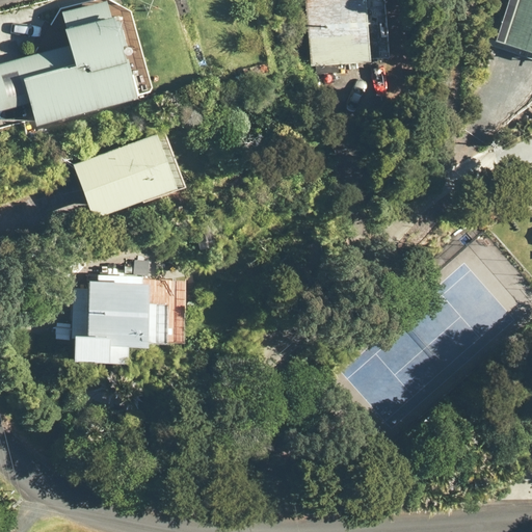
[(368,61),(364,0),(304,0),(310,65),(368,61)]
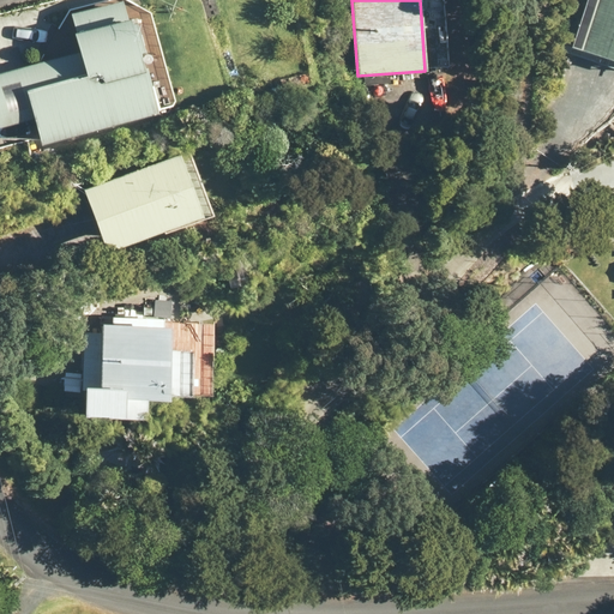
[(613,0),(585,0),(571,47),(613,60),(613,0)]
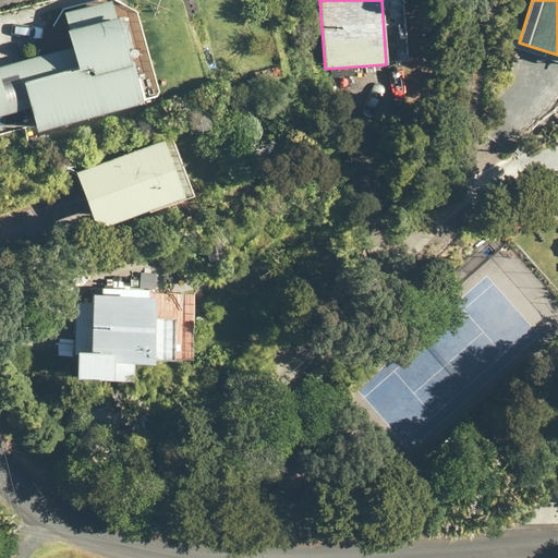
[(72,45),(0,64),(0,118),(28,110),(36,135),(143,105),(118,17),(68,31),(72,45)]
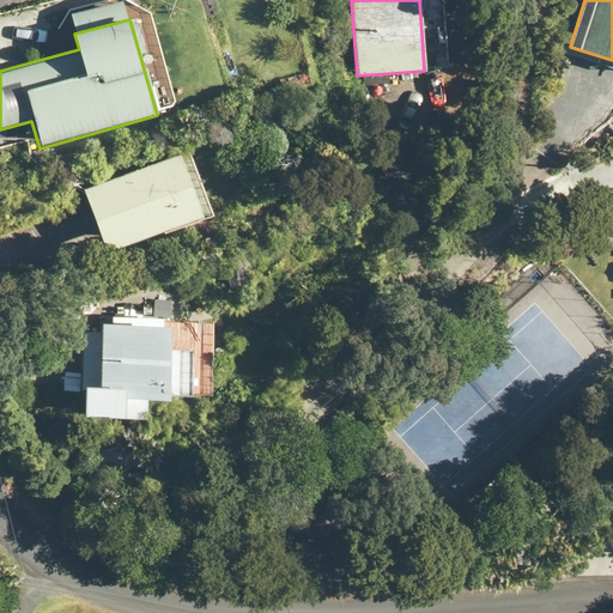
[(177,156),(82,192),(104,254),(200,219),(177,156)]
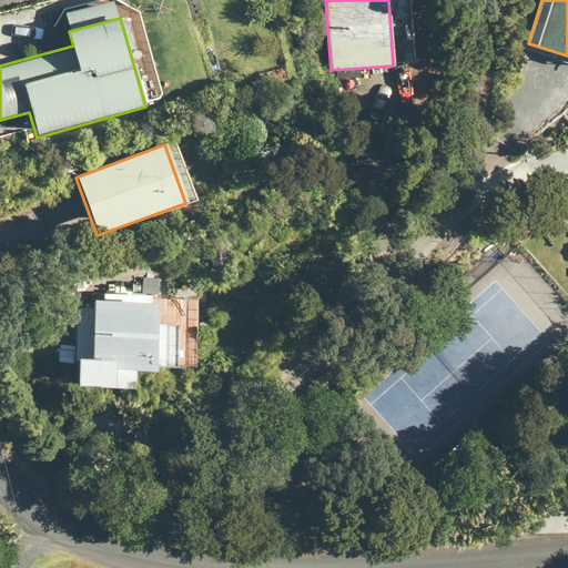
[(225,250),(209,253),(213,269),(229,265),(225,250)]
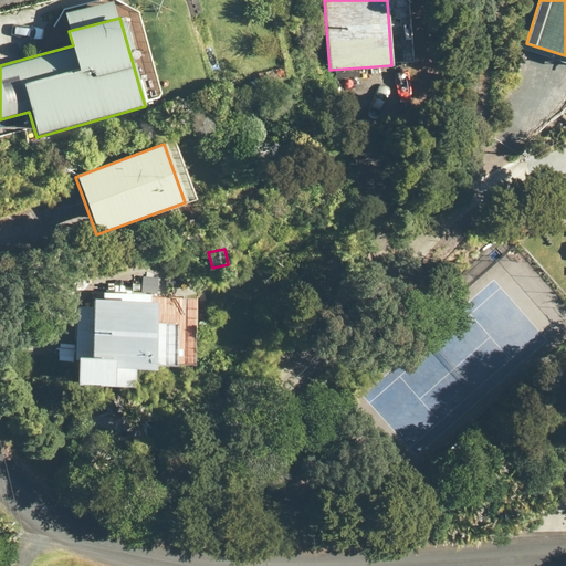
[(75,360),(77,360),(77,386),(136,388),(136,376),(156,377),(156,367),(177,368),(179,323),(157,322),(158,304),(152,303),(152,294),(103,292),(102,299),(93,299),(93,306),(76,306),(75,360)]
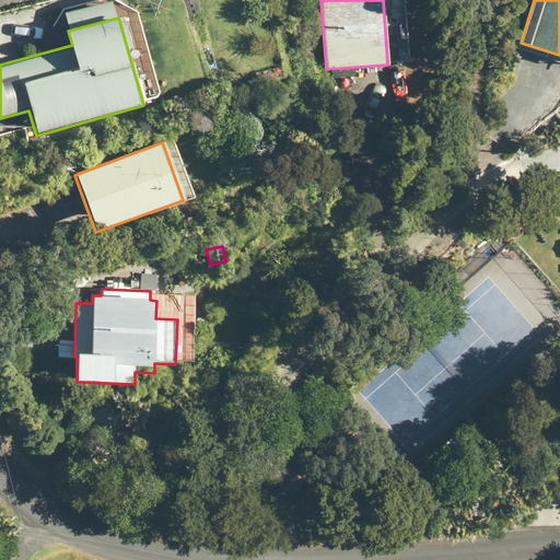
[(65,395),(56,386),(46,397),(55,405),(65,395)]
